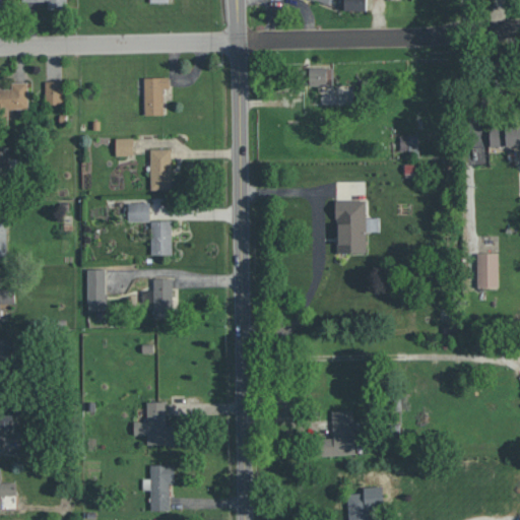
[(67,0),(22,0),(22,11),(37,11),(37,0),(49,0),(49,8),(68,8),(67,0)]
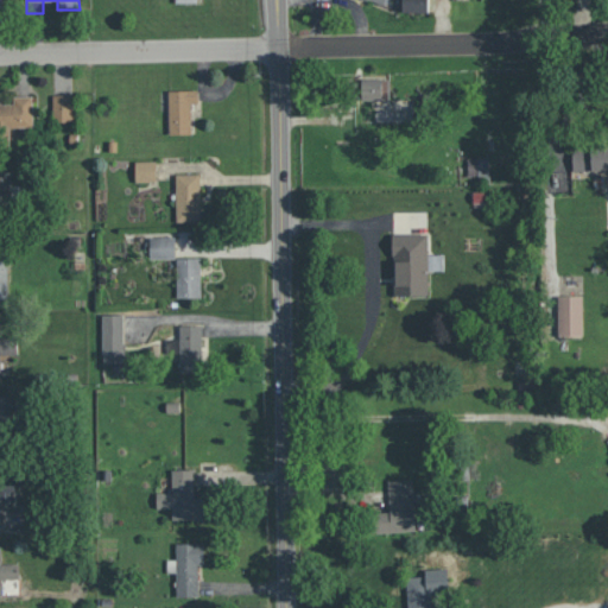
[(403,0),(403,11),(429,12),(429,0),(403,0)]
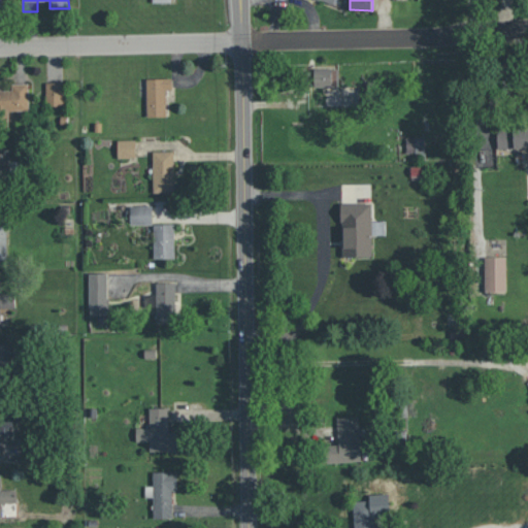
[(337,86),(337,67),(315,67),(315,86),(337,86)]
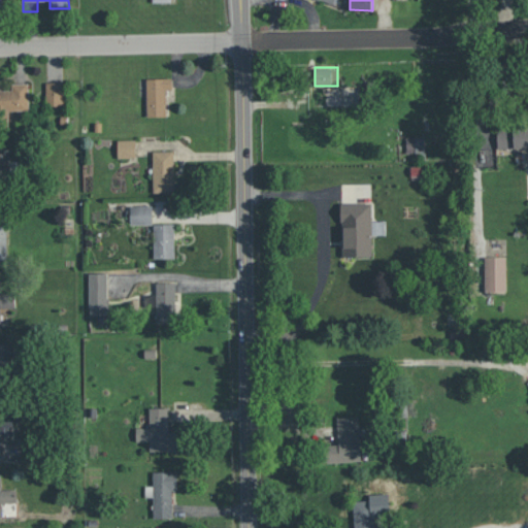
[(166,89),(173,89),(173,77),(146,77),(147,117),(167,116),(166,89)]
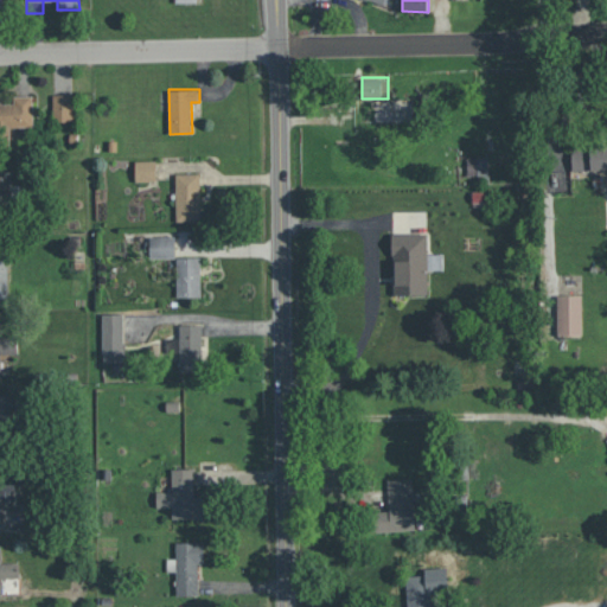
[(53,121),(74,121),(74,94),(53,94),(53,121)]
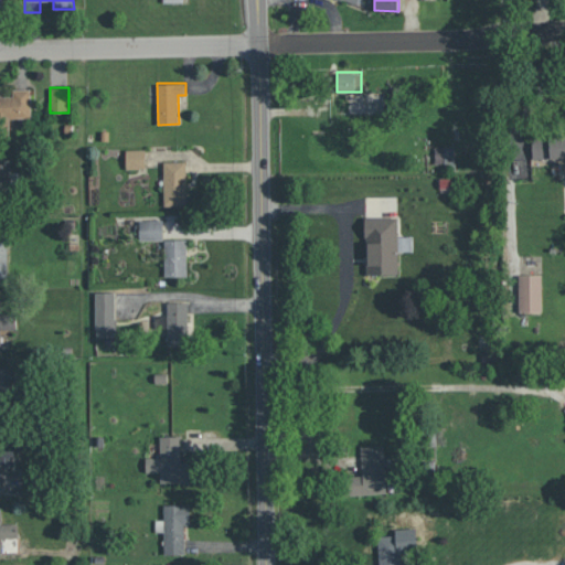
[(0,116),(31,116),(31,88),(13,88),(13,94),(0,94),(0,116)]
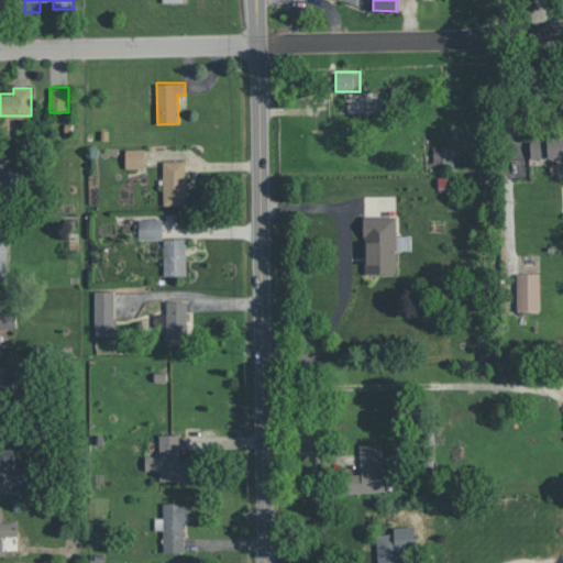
[(562,135),(530,136),(531,157),(562,156),(562,135)]
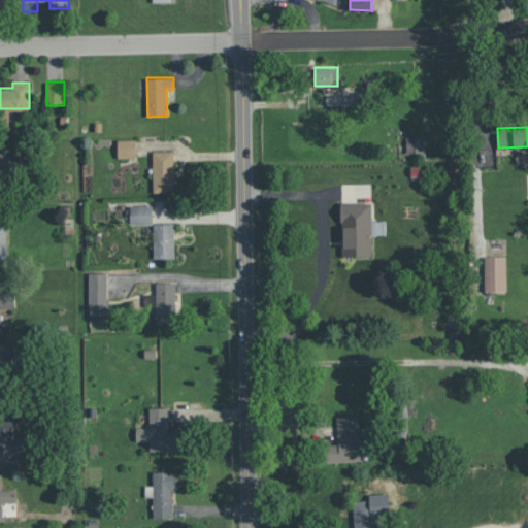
[(406,152),(416,152),(416,159),(425,159),(425,136),(406,136),(406,152)]
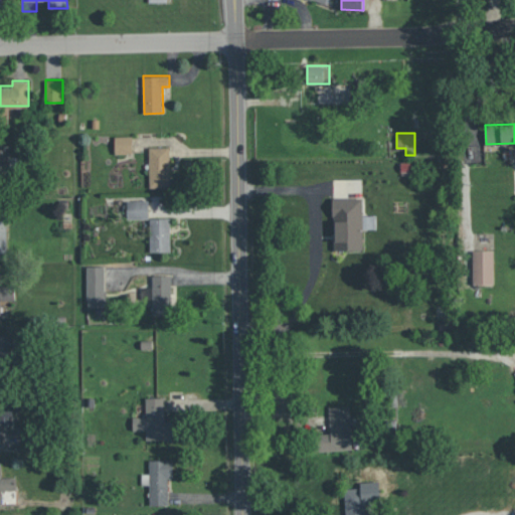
[(133,136),(115,136),(116,154),(133,153),(133,136)]
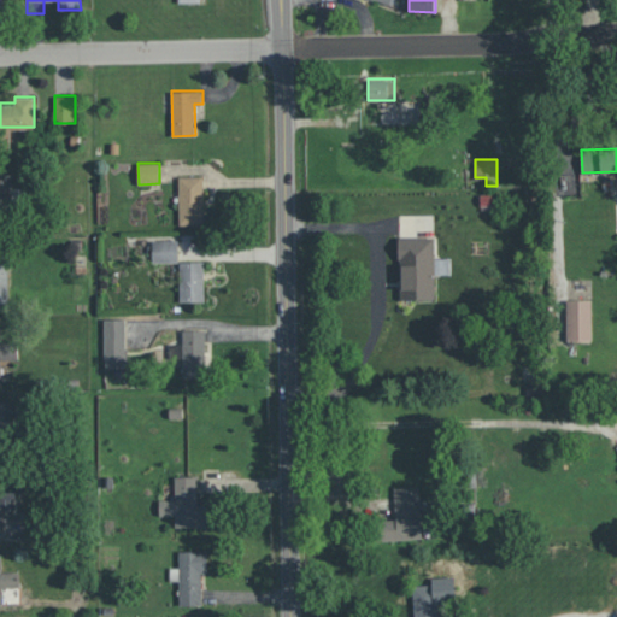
[(180,224),(205,224),(204,176),(178,176),(180,224)]
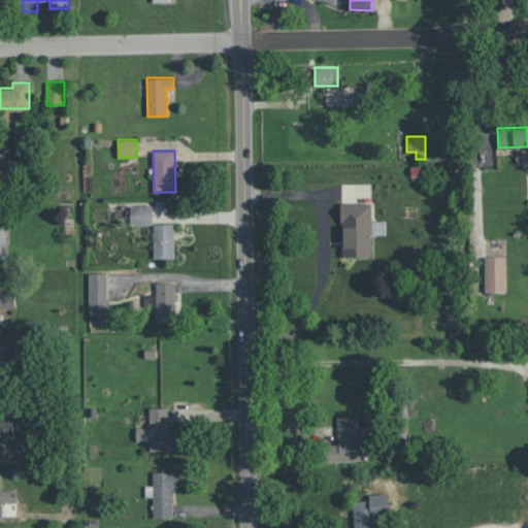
[(372,202),(342,202),(342,256),(373,256),(373,234),(386,234),(386,220),(372,220),(372,202)]
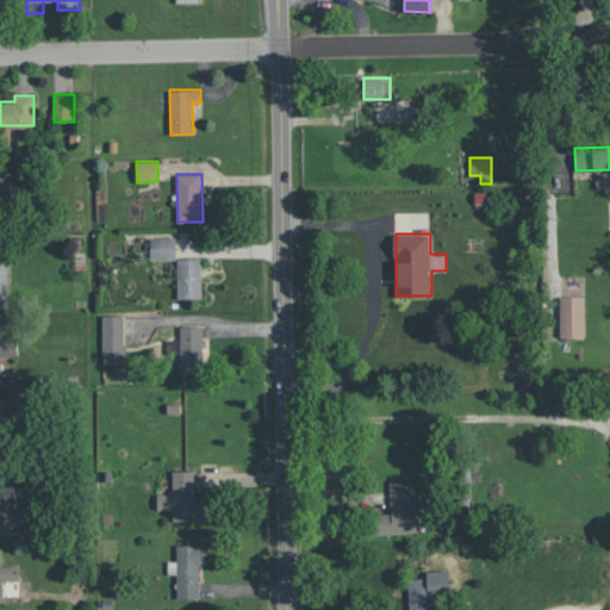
[(178,259),(178,297),(203,296),(203,259),(195,259),(195,237),(150,237),(151,259),(178,259)]
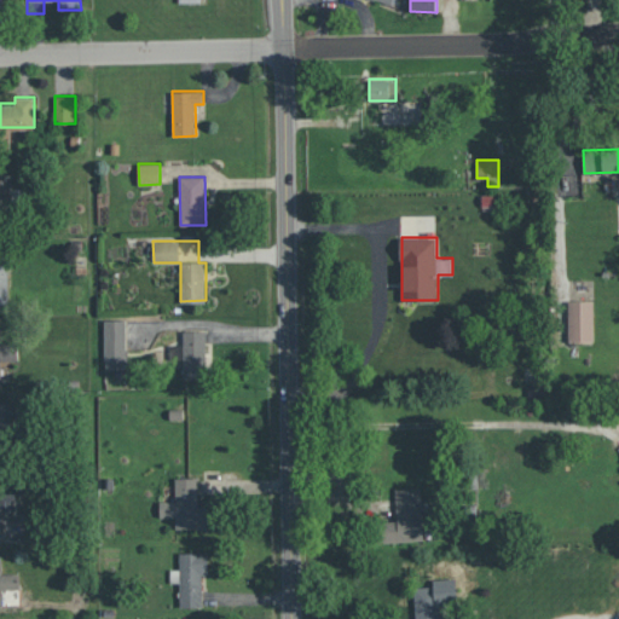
[(594,341),(594,301),(570,300),(568,341),(594,341)]
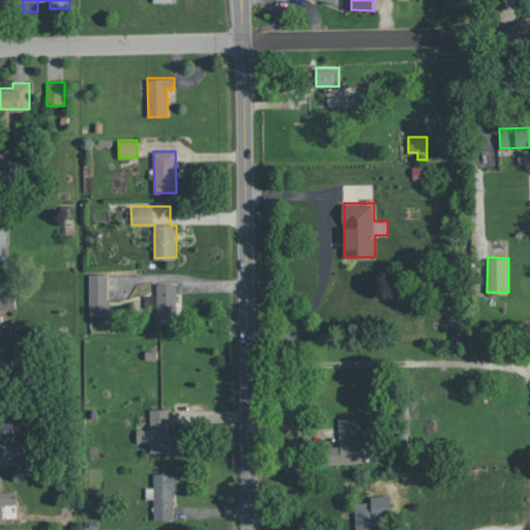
[(108,273),(89,273),(90,316),(109,316),(108,273)]
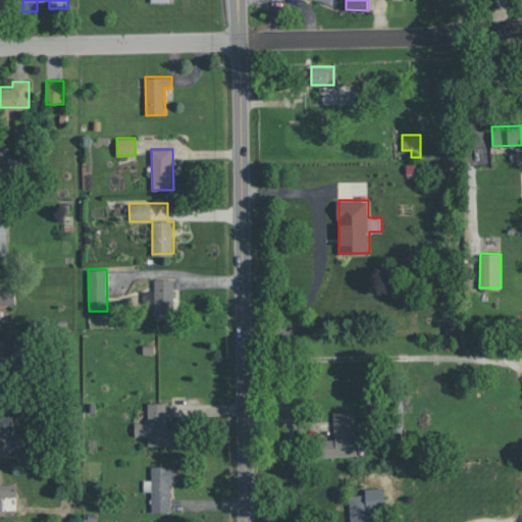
[(15,304),(15,289),(1,289),(0,274),(0,319),(2,320),(1,305),(15,304)]
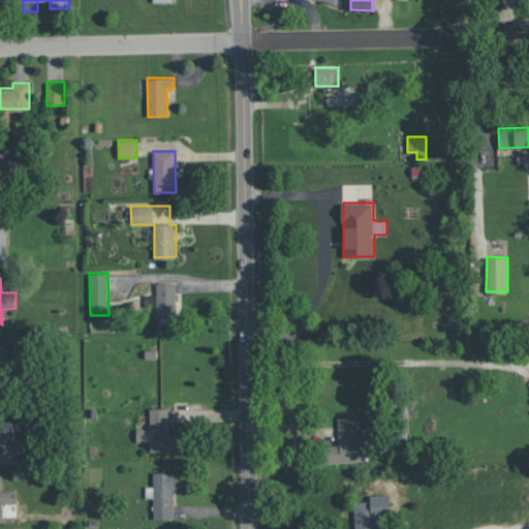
[(157,294),(145,294),(145,307),(157,307),(157,322),(180,322),(180,291),(177,291),(177,282),(156,283),(157,294)]
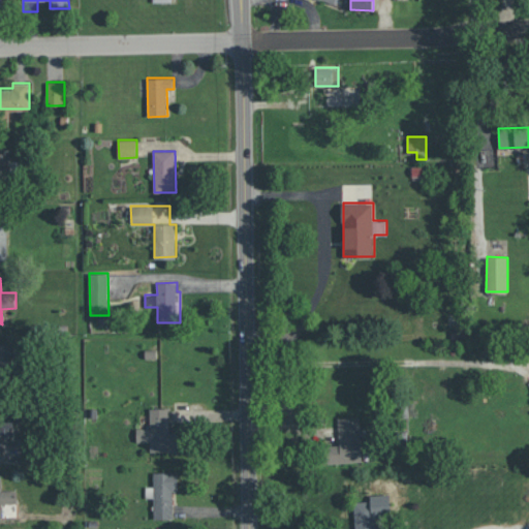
[(0,368),(8,368),(7,344),(0,344),(0,359),(0,363),(0,368)]
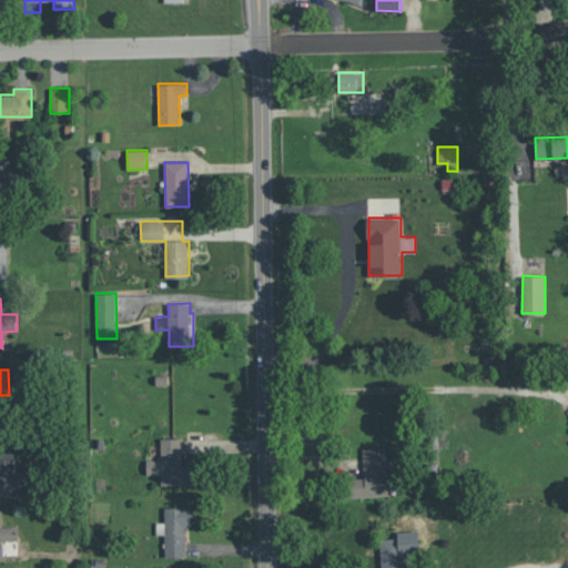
[(192,485),(191,464),(184,464),(183,438),(161,438),(161,459),(148,460),(148,474),(162,474),(162,485),(192,485)]
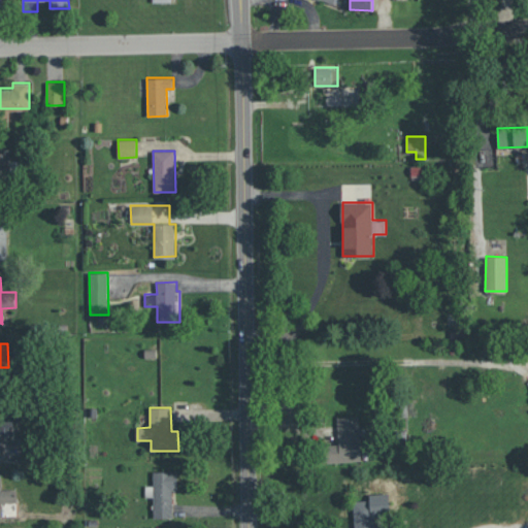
[(337,417),(338,443),(326,444),(327,462),(361,461),(359,416),(337,417)]
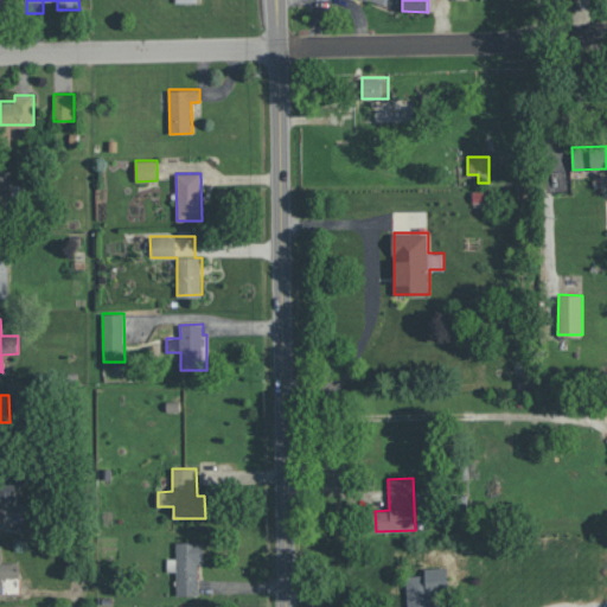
[(17,484),(0,484),(0,500),(18,500),(17,484)]
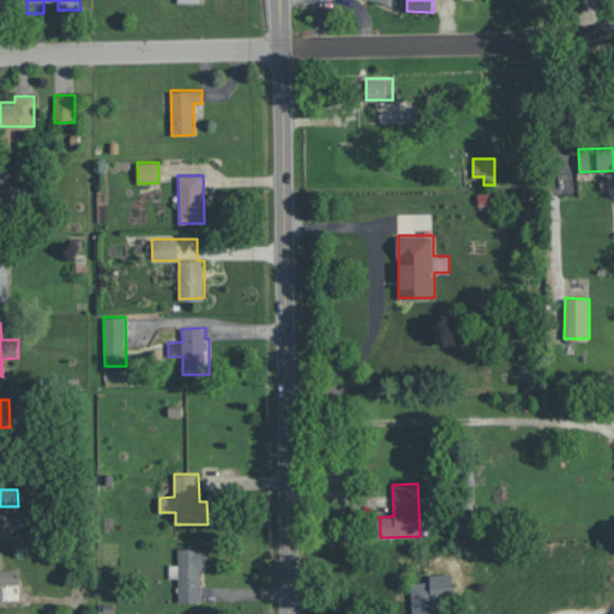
[(179,602),(202,602),(202,570),(206,570),(206,547),(178,548),(179,565),(169,565),(169,578),(179,577),(179,602)]
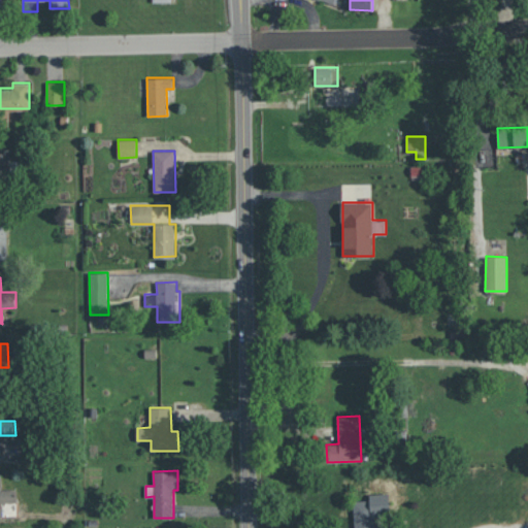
[(18,489),(2,489),(2,476),(0,475),(0,516),(3,517),(2,502),(18,502),(18,489)]
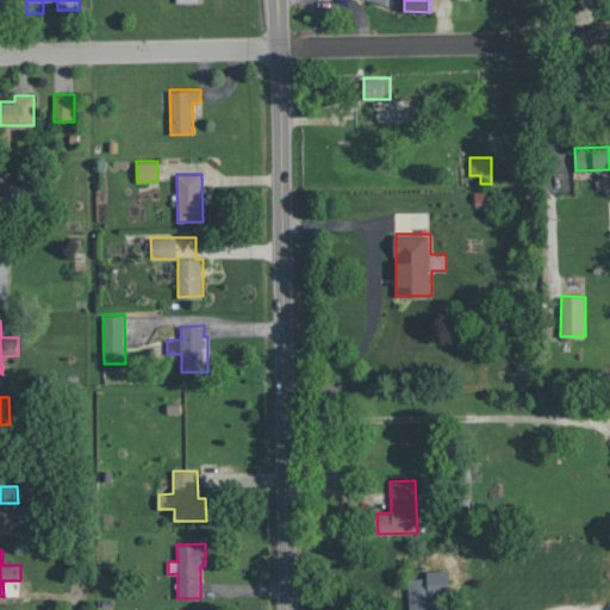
[(433,609),(433,596),(450,595),(450,570),(427,571),(427,578),(409,578),(410,609),(433,609)]
